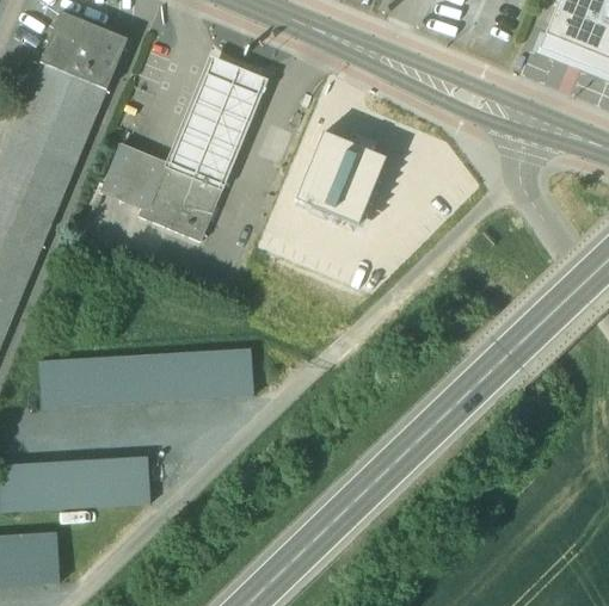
[(558,0),(540,44),(608,73),(608,0),(558,0)]
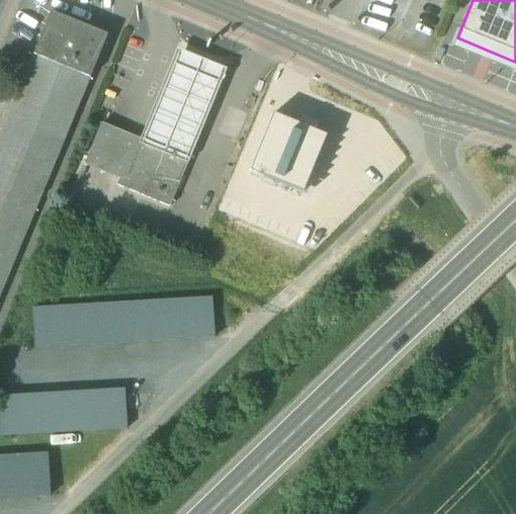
[(109,31),(53,9),(35,52),(91,75),(109,31)]
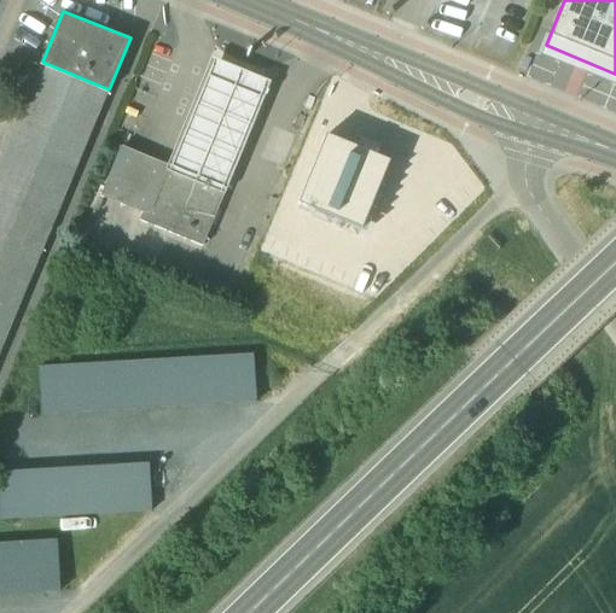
[(102,193),(143,211),(140,217),(204,245),(228,187),(273,83),(214,58),(169,163),(123,144),(102,193)]
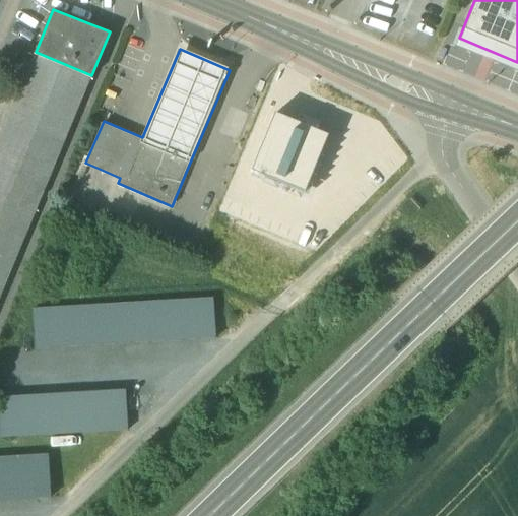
[(0,297),(91,75),(36,52),(8,117),(0,137),(0,297)]
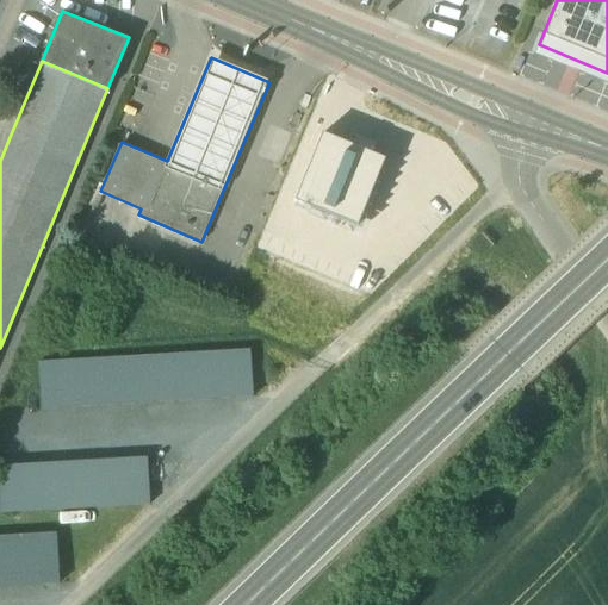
[(324,125),(297,199),(359,223),(386,149),(324,125)]
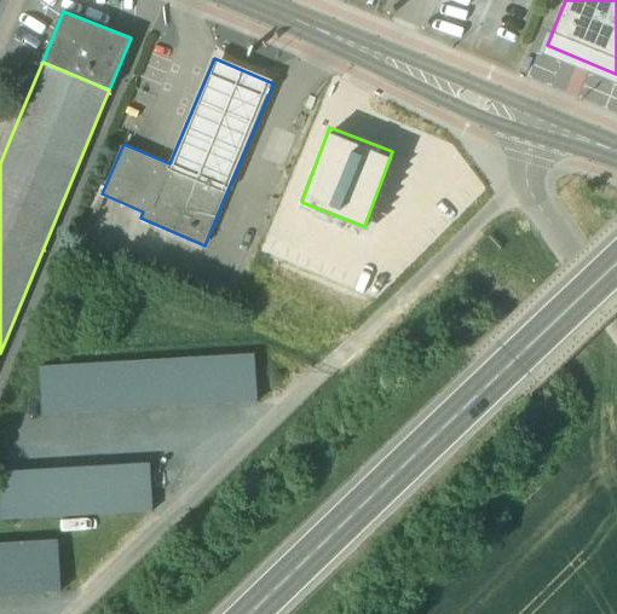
[(46,412),(258,399),(255,353),(42,366),(46,412)]
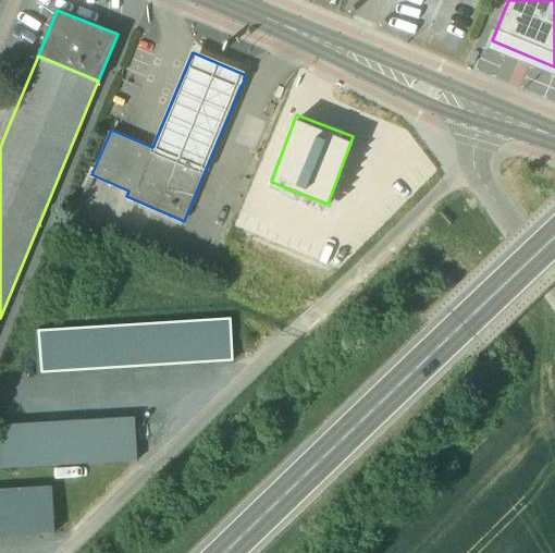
[(0,452),(1,466),(137,456),(134,414),(0,422),(0,452)]
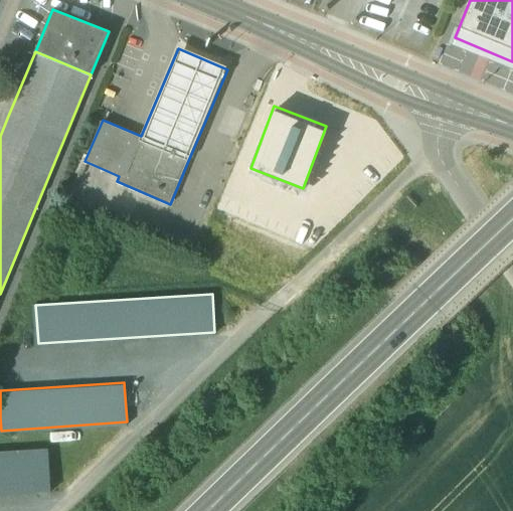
[(0,494),(49,491),(46,449),(0,451),(0,494)]
